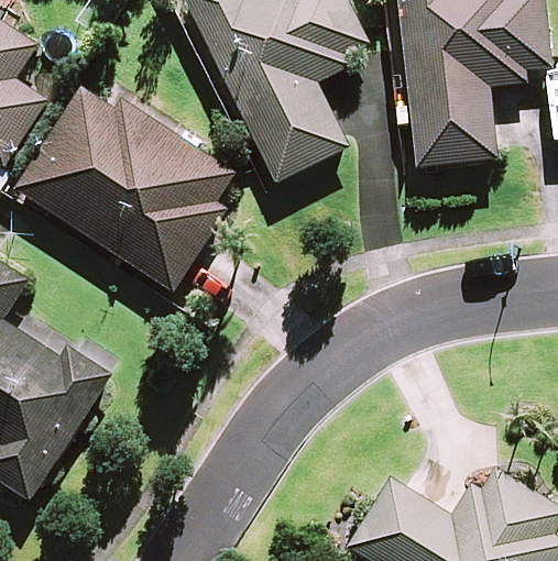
[(185,0),(276,183),(349,147),(316,83),(354,64),(349,53),(370,43),(362,28),(348,0),(185,0)]
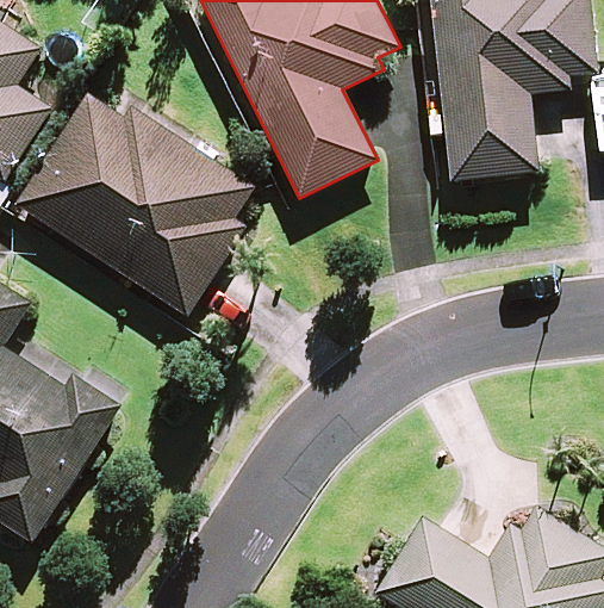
[(429,0),(450,180),(539,171),(530,93),(571,88),(570,74),(598,72),(589,0),(429,0)]
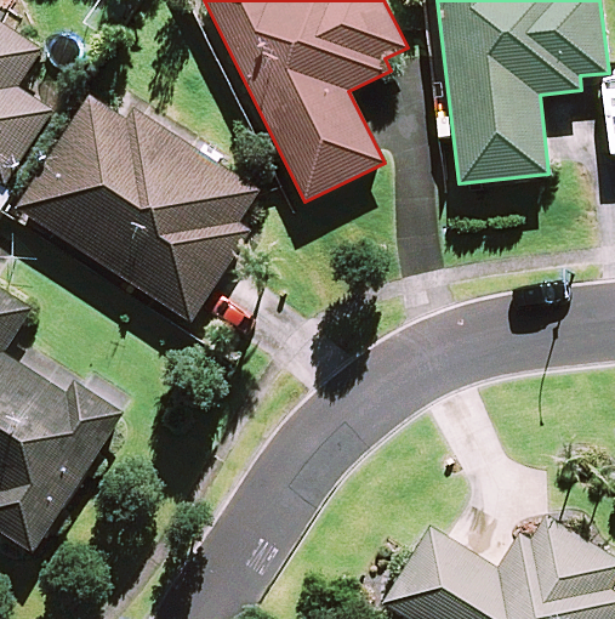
[(0,181),(5,185),(53,109),(18,85),(41,49),(0,21),(0,181)]
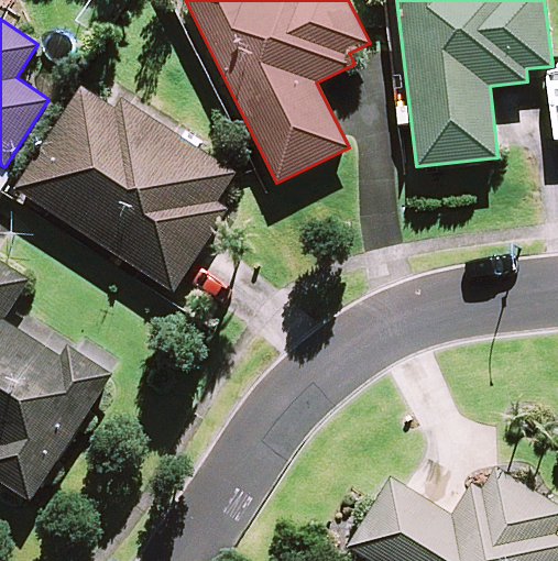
[(217,200),(236,172),(121,98),(115,108),(80,86),(14,187),(173,290),(228,207),(217,200)]
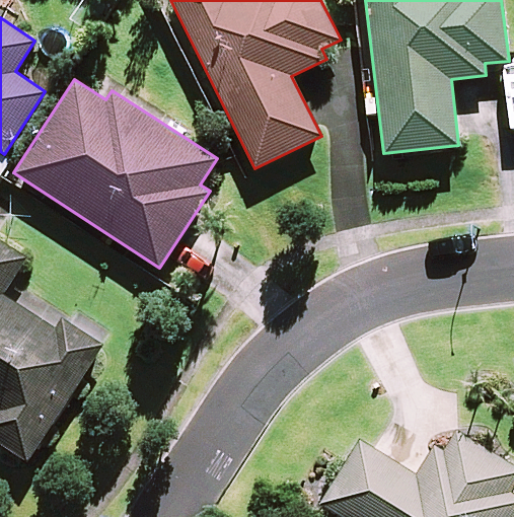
[(27,256),(0,238),(0,442),(28,460),(103,344),(61,316),(55,326),(4,293),(27,256)]
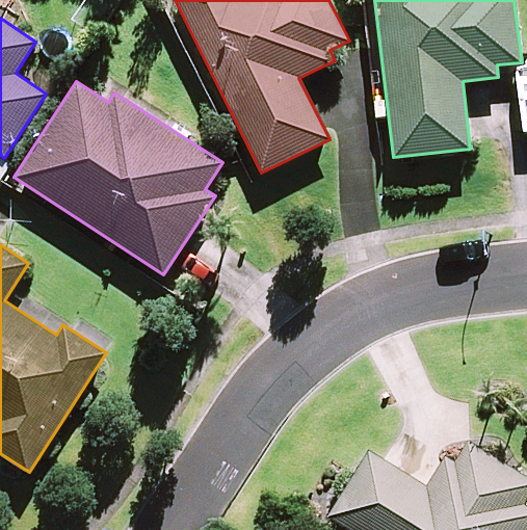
[(526,497),(526,476),(468,440),(454,460),(445,455),(429,481),(426,480),(424,483),(370,450),(328,517),(350,529),(526,529),(526,506),(523,504),(526,497)]
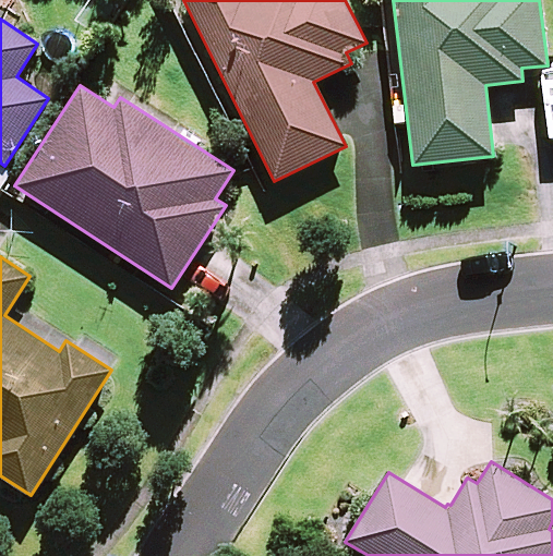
All buildings are outlined.
